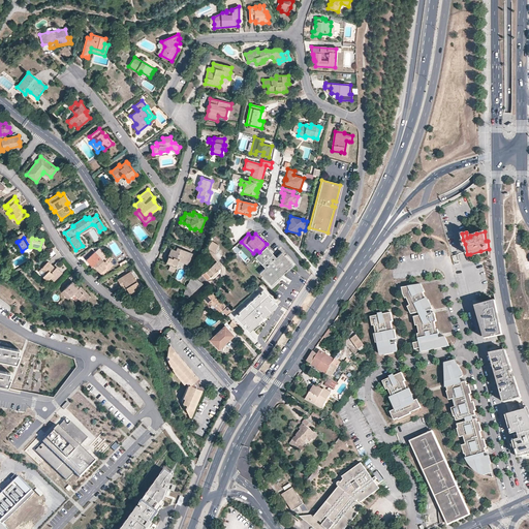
[(211,241),(208,249),(215,252),(219,245),(211,241)]
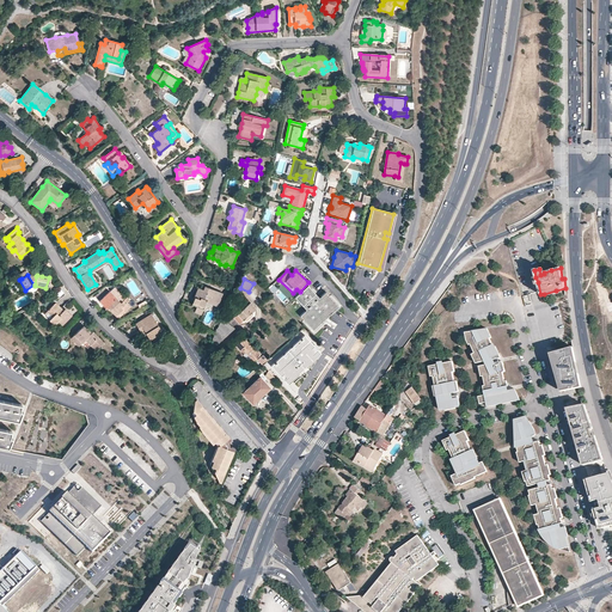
[(114,287),(110,283),(97,292),(106,301),(110,305),(108,307),(116,316),(120,312),(122,310),(124,312),(129,307),(126,304),(129,300),(126,298),(121,303),(117,300),(110,292),(114,287)]
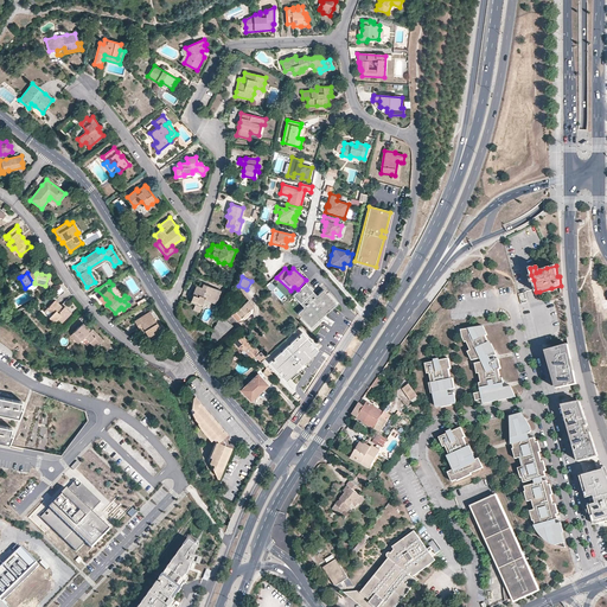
[(311,328),(337,305),(325,291),(318,296),(314,292),(307,283),(294,295),(301,304),(305,307),(298,313),(311,328)]
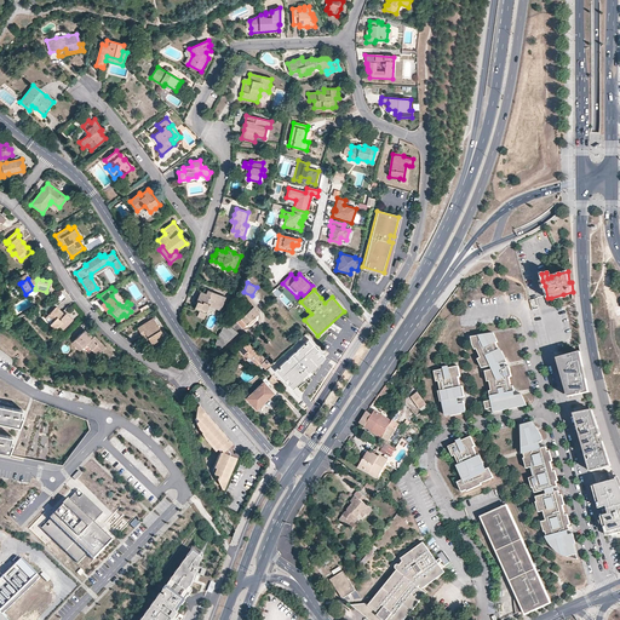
[(208,294),(206,294),(201,292),(196,305),(194,309),(200,311),(206,314),(210,306),(219,310),(225,297),(210,291),(208,294)]
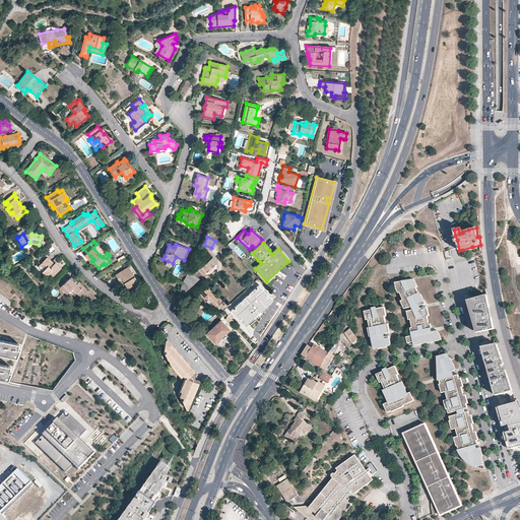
[(45,269),(42,272),(46,276),(47,275),(51,278),(61,268),(55,263),(54,264),(52,266),(50,264),(52,262),(47,257),(40,265),(45,269)]
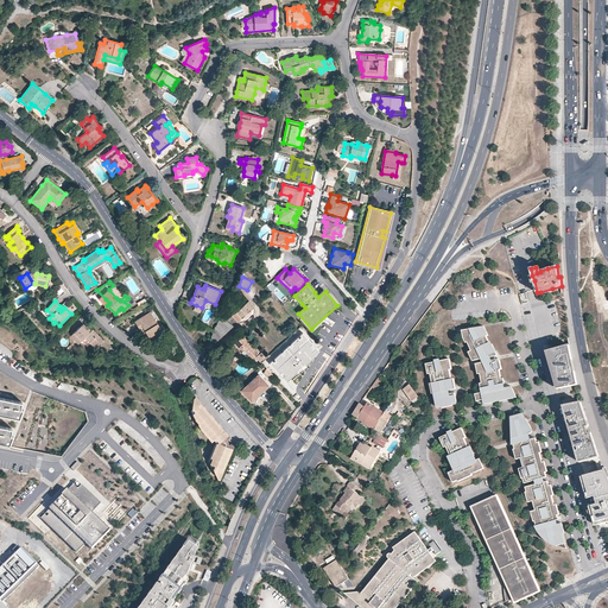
[(248,302),(232,316),(238,322),(253,308),(248,302)]
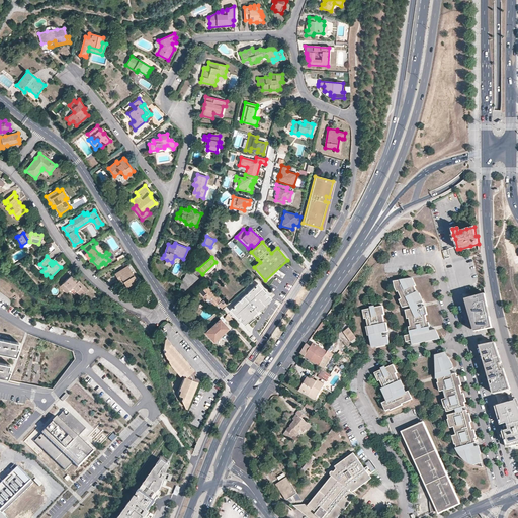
[(131,284),(133,287),(139,283),(127,266),(114,274),(119,283),(120,284),(123,283),(125,287),(131,284)]
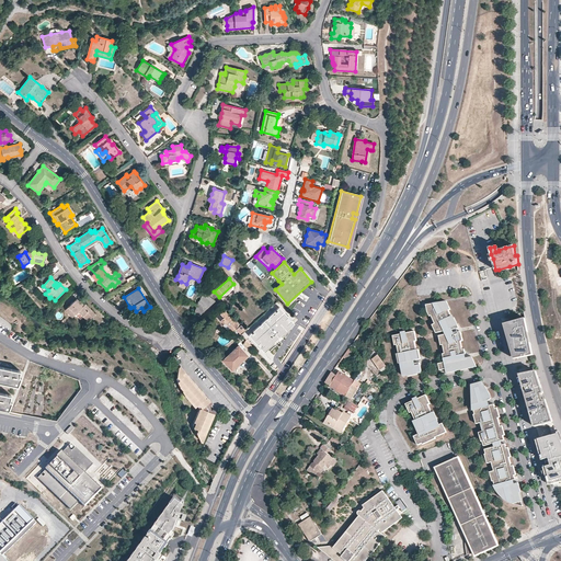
[(199,302),(198,301),(196,306),(194,312),(198,317),(214,301),(203,293),(199,302)]
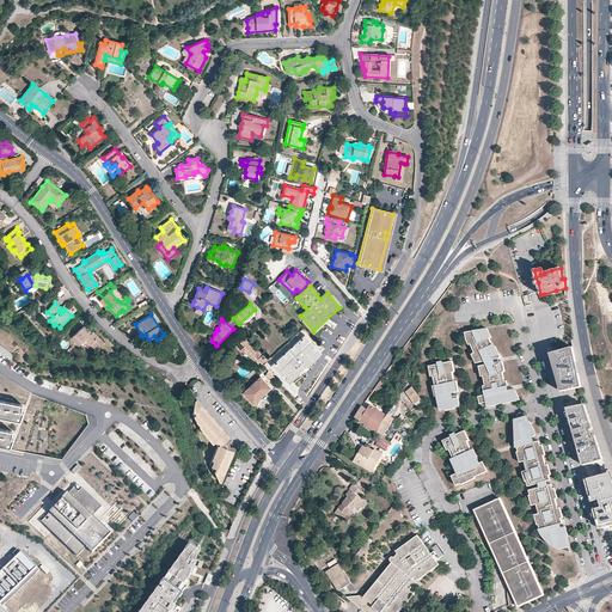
[(78,341),(81,344),(83,342),(89,348),(91,347),(96,352),(103,343),(92,332),(91,334),(90,335),(85,330),(86,330),(83,326),(71,340),(74,343),(78,341)]
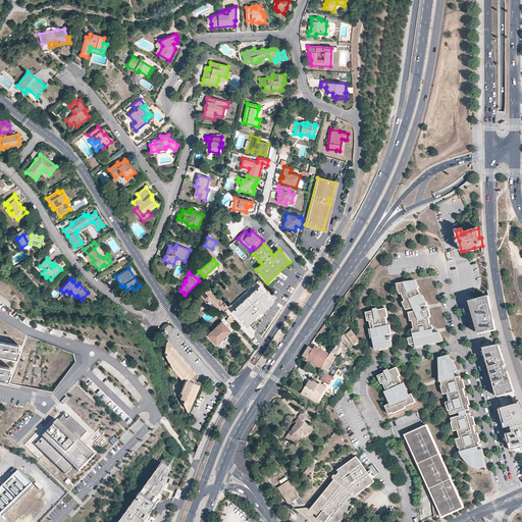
[(416,284),(415,280),(405,282),(397,283),(398,290),(399,294),(401,294),(404,301),(402,302),(403,304),(405,310),(413,309),(424,306),(426,306),(424,301),(422,296),(420,297),(417,290),(418,289),(416,284)]
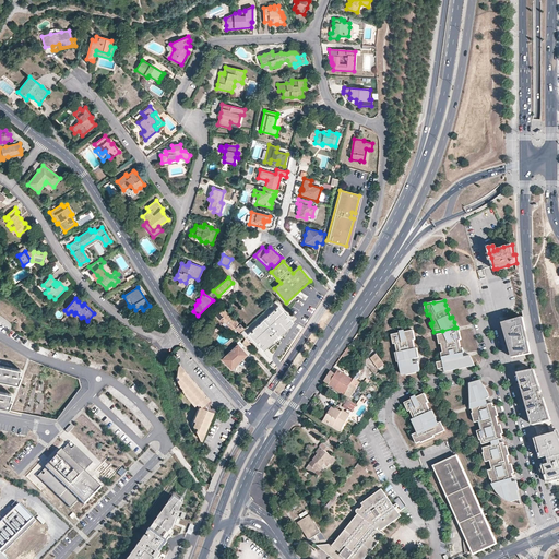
[(293,322),(278,306),(247,333),(262,349),(293,322)]
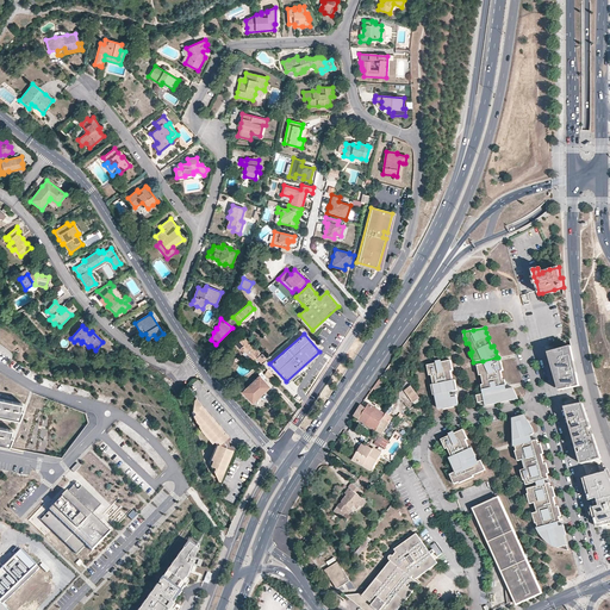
[(259,355),(259,354),(253,348),(243,337),(235,344),(243,353),(244,352),(253,360),(259,355)]
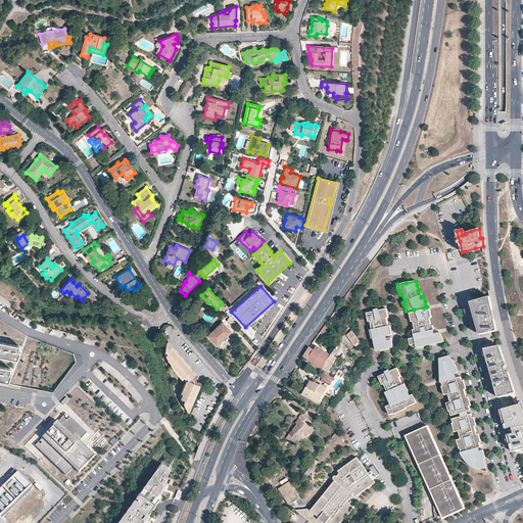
[(497,331),(490,296),(473,301),(477,319),(482,334),(497,331)]
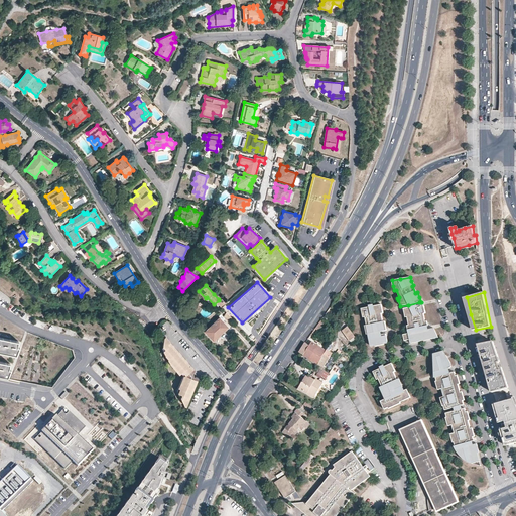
[(225,304),(226,303),(222,299),(218,303),(222,307),(225,304)]
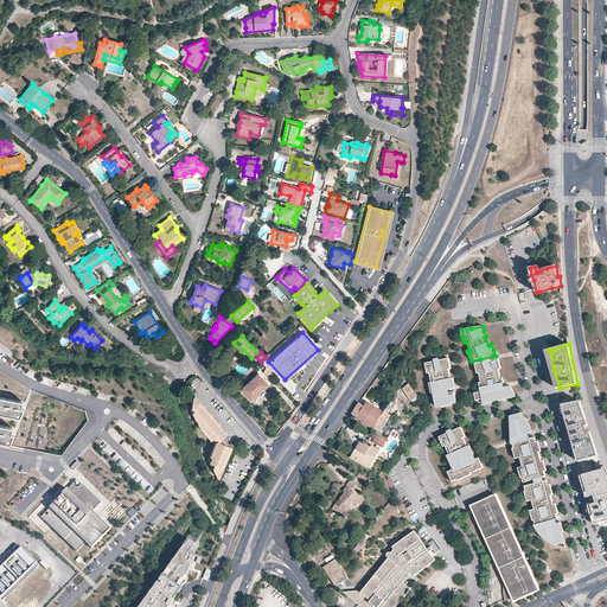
[(449,369),(447,359),(436,362),(423,364),(426,375),(428,374),(430,383),(428,383),(430,394),(436,393),(440,408),(451,406),(449,403),(455,403),(452,390),(452,389),(454,389),(452,378),(449,379),(447,370),(449,369)]
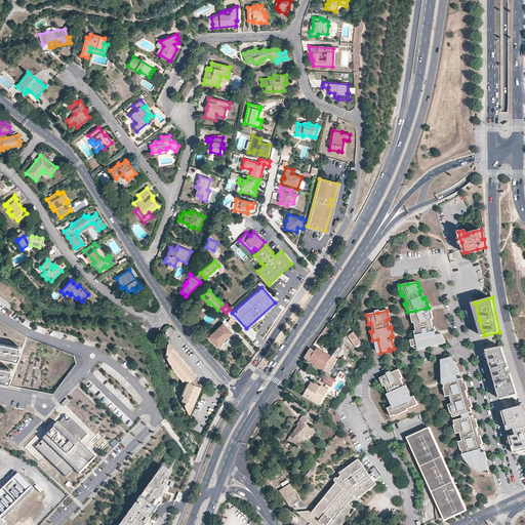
[(432,316),(430,311),(428,311),(415,314),(410,315),(411,323),(413,323),(415,331),(413,331),(414,336),(418,335),(433,333),(435,332),(434,328),(432,328),(430,320),(432,320),(432,316)]
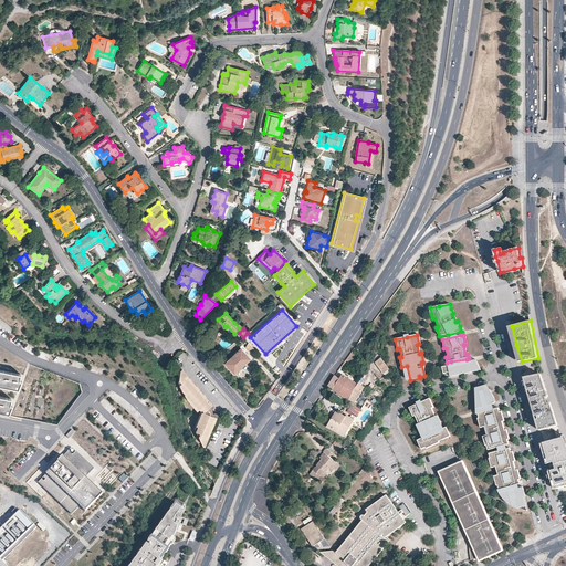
[(239,366),(248,358),(240,349),(224,364),(234,374),(240,367),(239,366)]
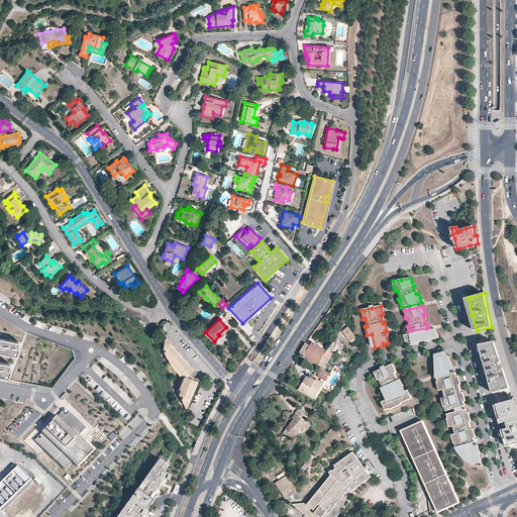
[(326,322),(322,320),(316,329),(319,331),(326,322)]
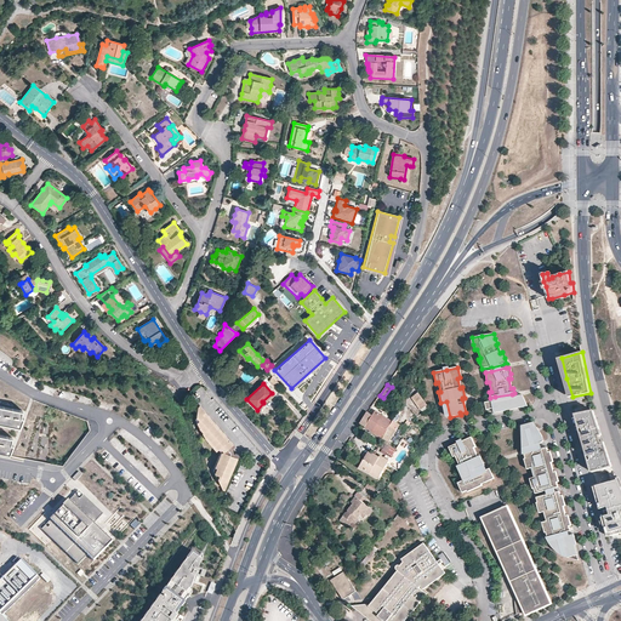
[(419,409),(426,406),(423,399),(421,392),(414,394),(419,409)]
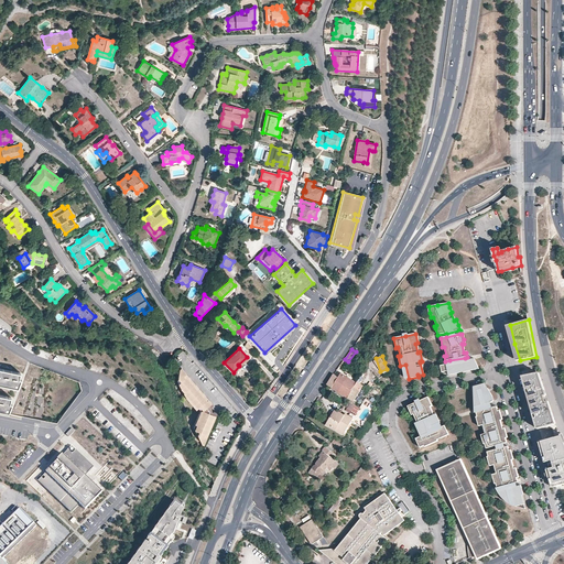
[(248,358),(247,357),(238,365),(239,366),(248,358)]
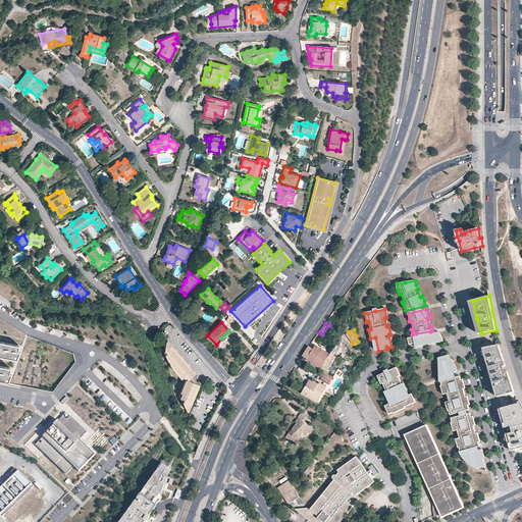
[(322,334),(319,332),(314,338),(318,341),(322,334)]
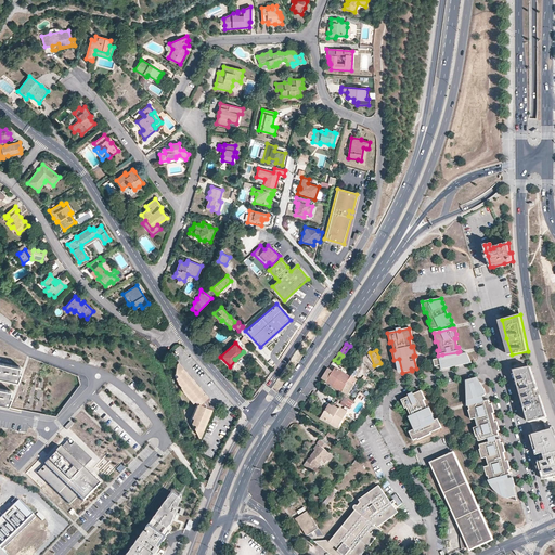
[(439,359),(433,360),(434,366),(440,365),(440,370),(463,365),(463,363),(469,362),(467,358),(465,353),(461,355),(462,357),(459,357),(443,360),(441,360),(439,360),(439,359)]
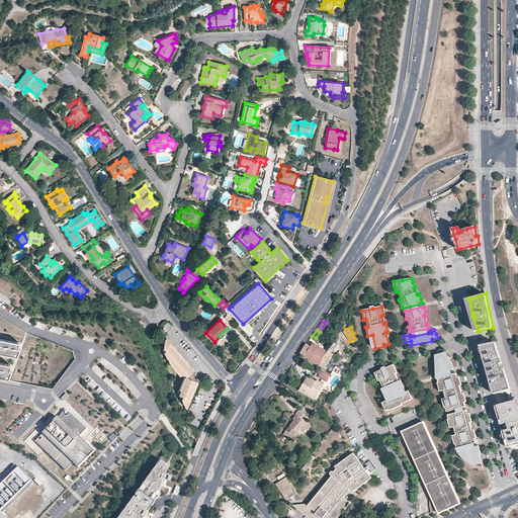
[(186,409),(189,402),(188,401),(195,381),(192,380),(191,373),(192,371),(182,360),(170,345),(171,344),(166,338),(164,339),(163,348),(165,351),(164,352),(170,359),(168,360),(181,375),(182,373),(185,377),(180,391),(178,395),(182,397),(181,400),(185,408),(186,409)]
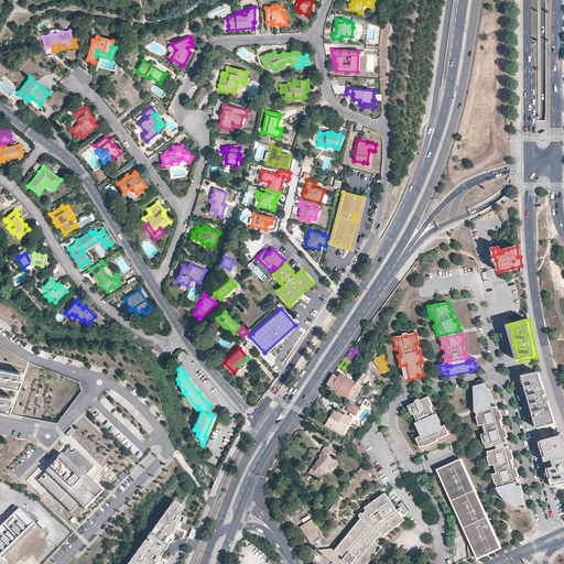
[(0,413),(9,415),(13,407),(10,407),(11,400),(0,398),(0,387),(19,391),(22,382),(20,382),(21,376),(0,371),(0,413)]
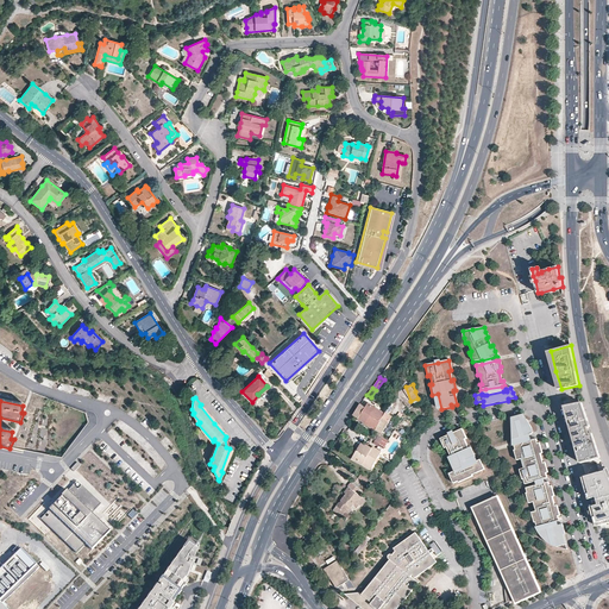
[(583,402),(565,407),(578,451),(582,463),(601,457),(583,402)]
